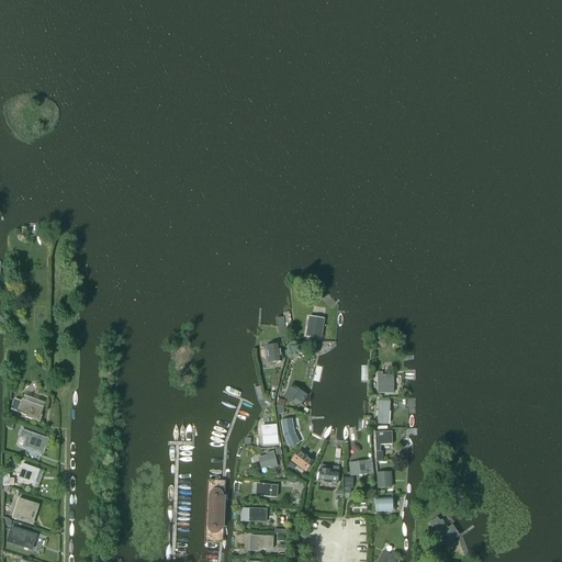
[(321,337),(324,319),(310,317),(307,329),(312,329),(311,336),(321,337)]
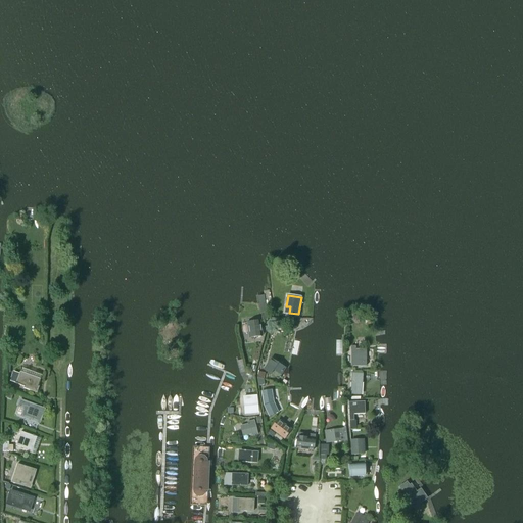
[(249,338),(262,336),(259,322),(247,323),(249,338)]
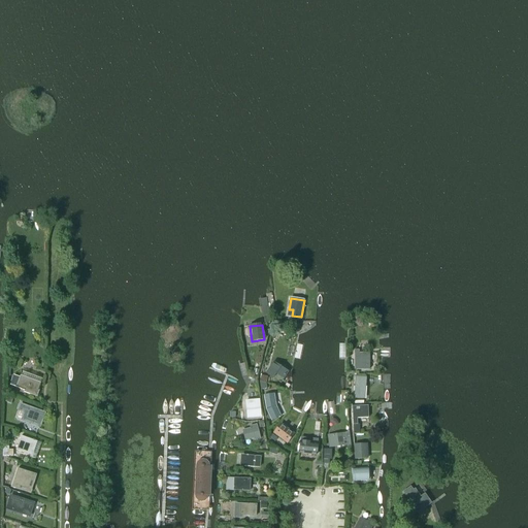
[(368,370),(369,353),(359,353),(359,350),(354,350),(354,369),(368,370)]
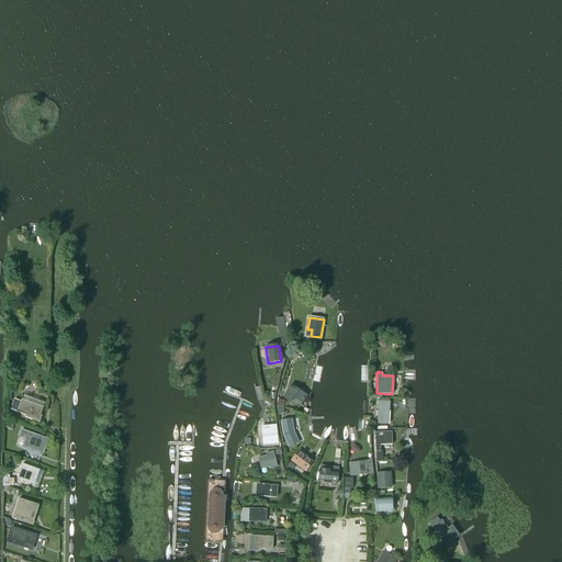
[(301,405),(306,395),(290,385),(282,397),(290,403),(293,400),(301,405)]
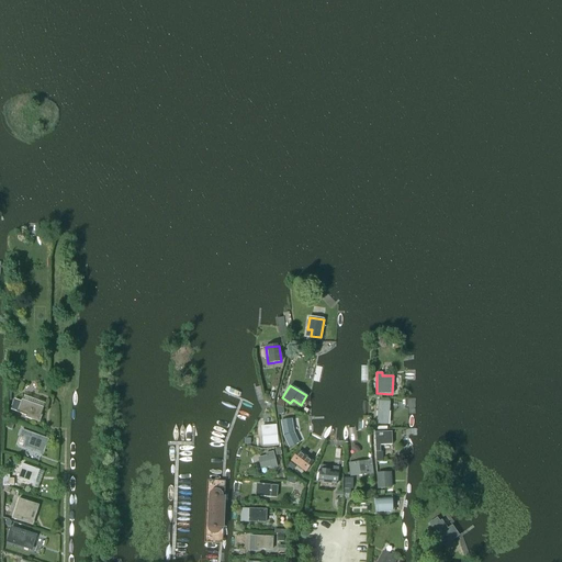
[(14,400),(10,409),(33,417),(32,418),(40,422),(44,408),(23,401),(22,402),(14,400)]
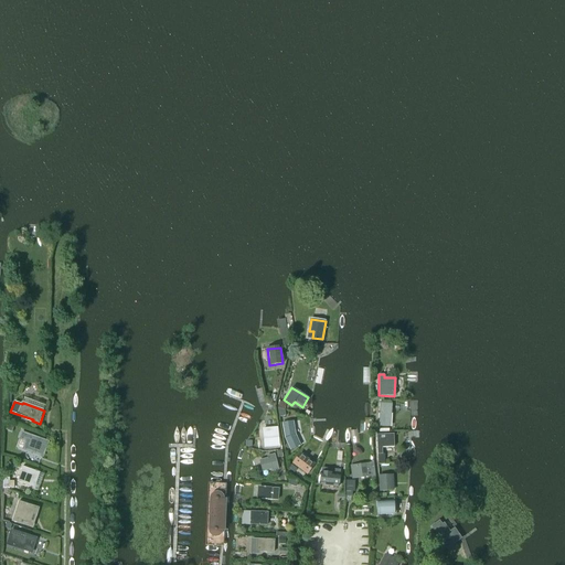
[(390,427),(391,404),(379,403),(377,426),(390,427)]
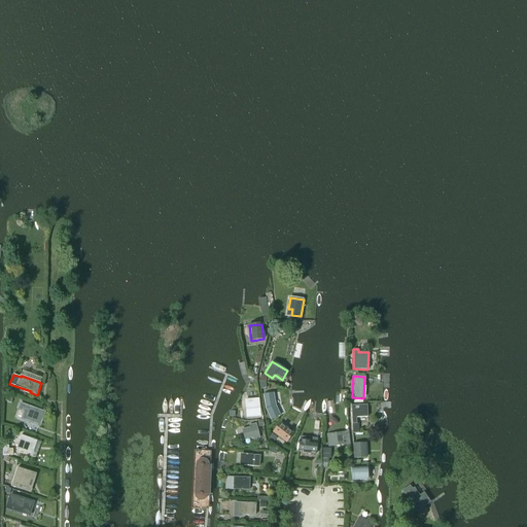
[(267,409),(272,420),(281,416),(276,406),(274,393),(265,395),(267,409)]
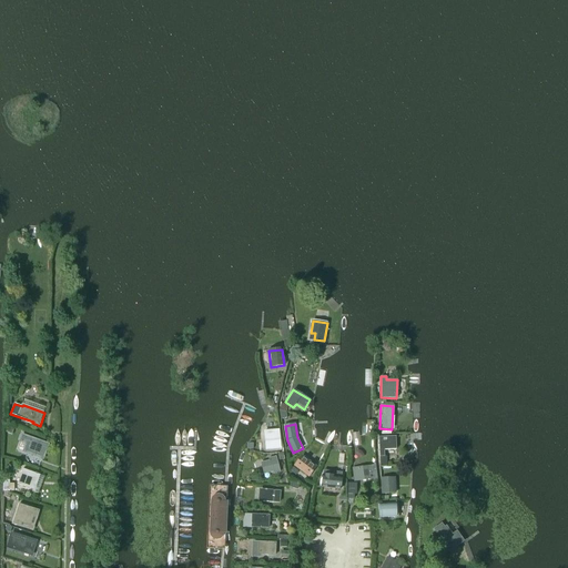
[(265,449),(280,448),(277,430),(264,432),(265,449)]
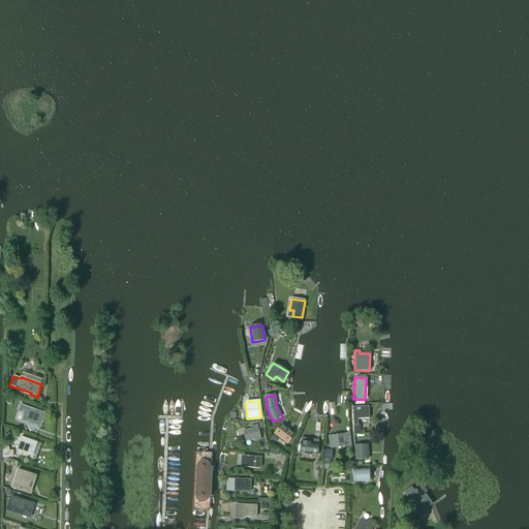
[(24,413),(21,421),(40,428),(45,413),(21,405),(18,412),(24,413)]
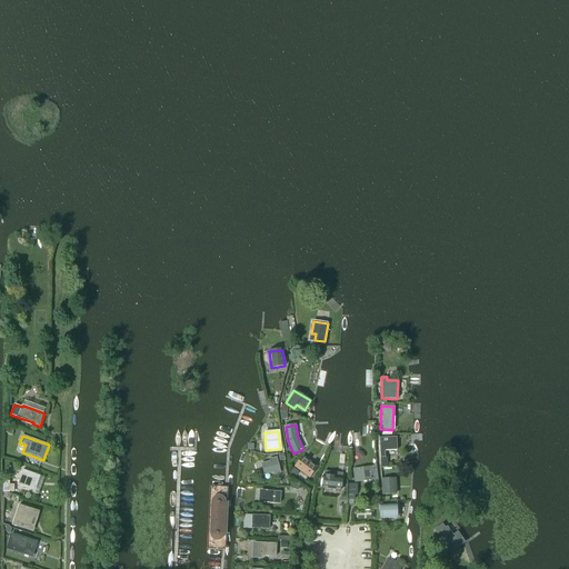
[(380,468),(387,468),(387,458),(385,458),(385,451),(397,450),(396,438),(379,438),(380,458),(380,468)]
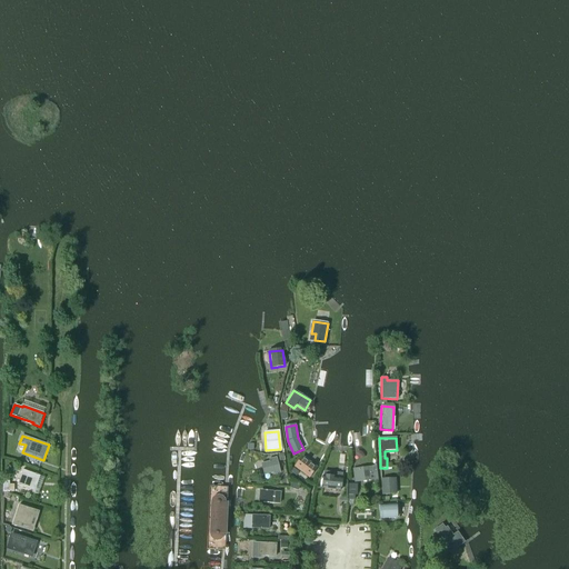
[(295,467),(309,478),(317,468),(302,457),(295,467)]
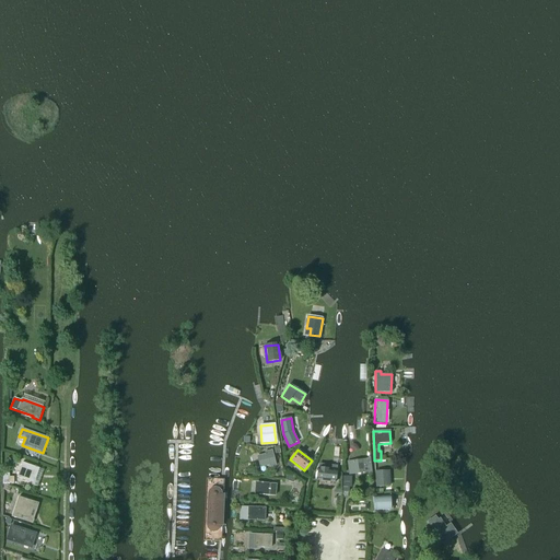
[(276,465),(271,451),(266,452),(266,454),(258,456),(260,467),(269,465),(269,466),(276,465)]
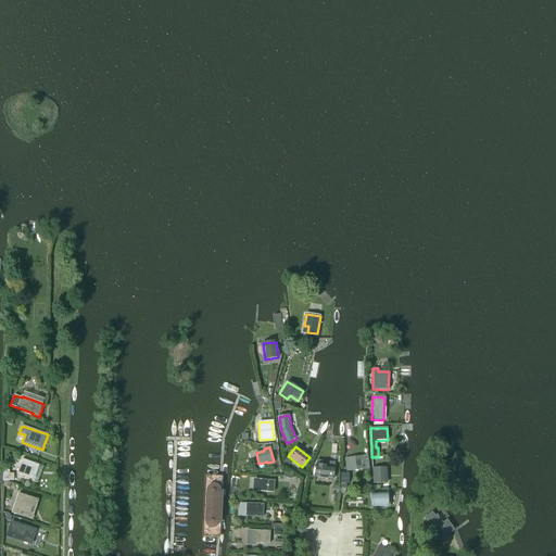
[(363,456),(344,458),(346,470),(361,468),(361,465),(364,465),(363,456)]
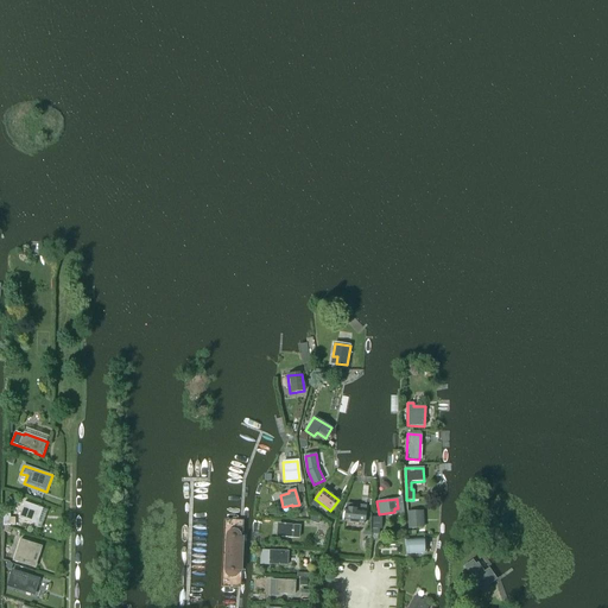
[(39,518),(43,508),(24,502),(19,518),(27,521),(30,514),(39,518)]
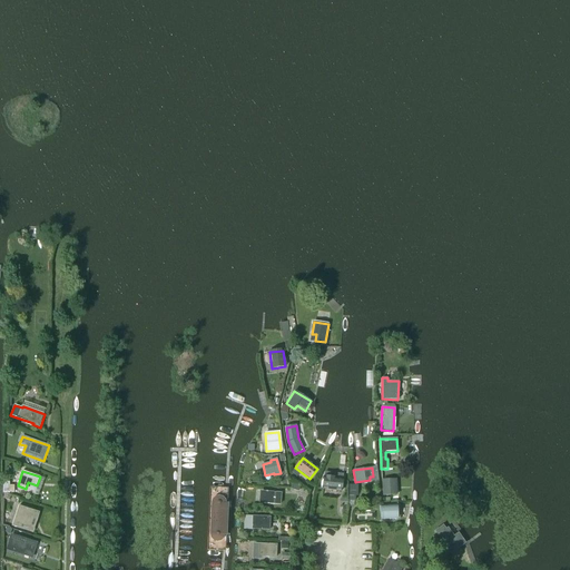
[(341,491),(343,479),(324,477),(323,489),(341,491)]
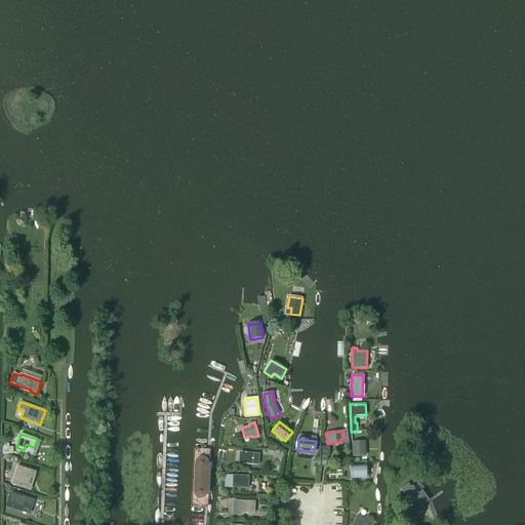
[(354,456),(366,455),(365,442),(353,443),(354,456)]
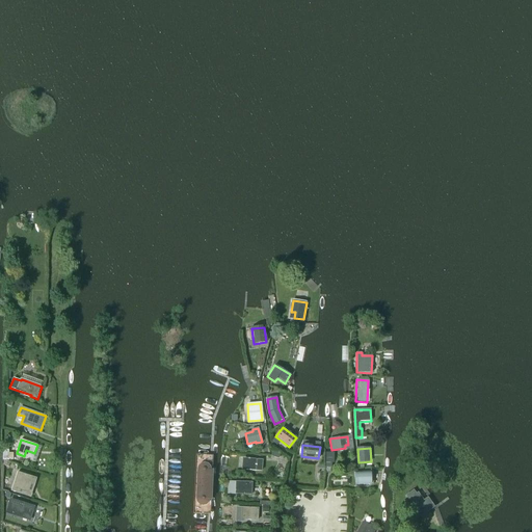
[(326,452),(325,463),(331,463),(334,463),(334,453),(326,452)]
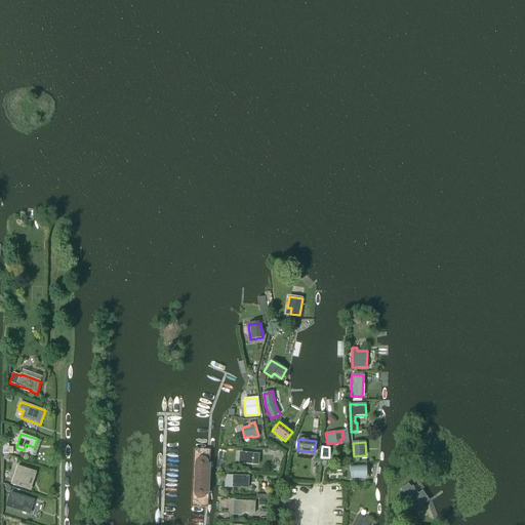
[(258,465),(259,454),(243,452),(242,462),(258,465)]
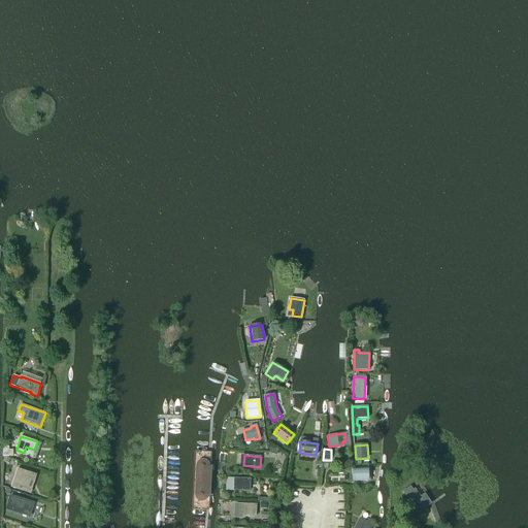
[(194,463),(193,466),(192,495),(192,499),(194,501),(198,503),(201,502),(205,499),(205,496),(206,497),(208,466),(207,466),(206,464),(203,460),(200,459),(196,460),(194,463)]
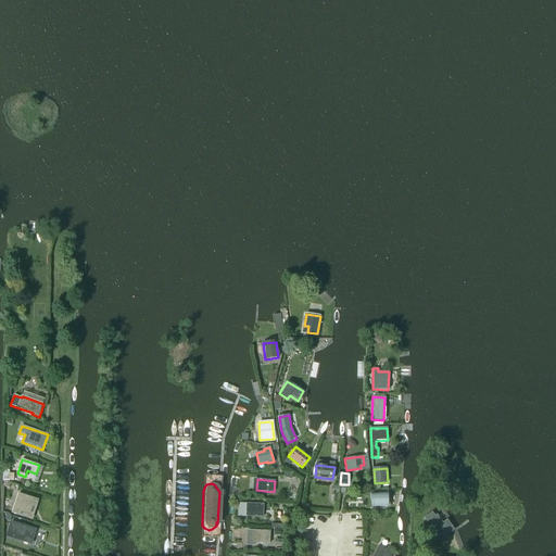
[(19,493),(14,508),(12,514),(21,516),(22,512),(29,514),(33,503),(26,501),(28,496),(19,493)]
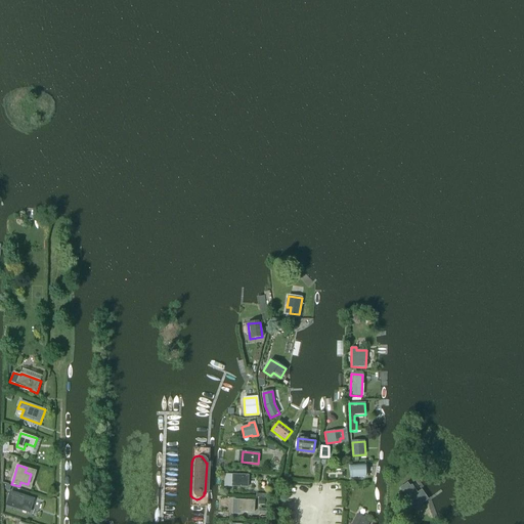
[(367,465),(348,465),(348,478),(365,478),(365,476),(367,476),(367,465)]
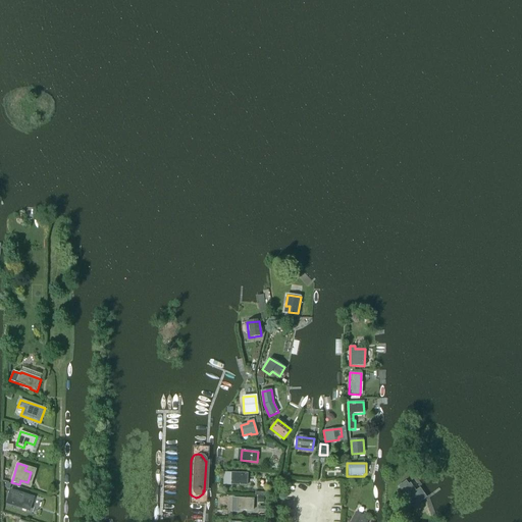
[(247,484),(248,473),(231,473),(231,484),(247,484)]
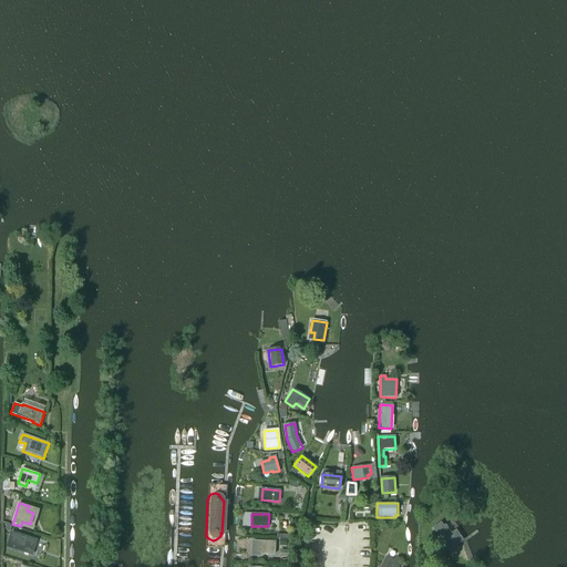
[(442,523),(434,528),(443,540),(441,543),(443,546),(446,545),(450,550),(459,544),(446,525),(444,527),(442,523)]
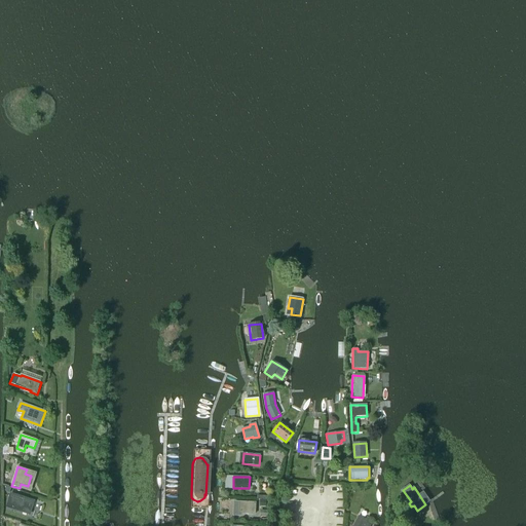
[(11,494),(8,501),(13,502),(11,509),(30,514),(34,501),(11,494)]
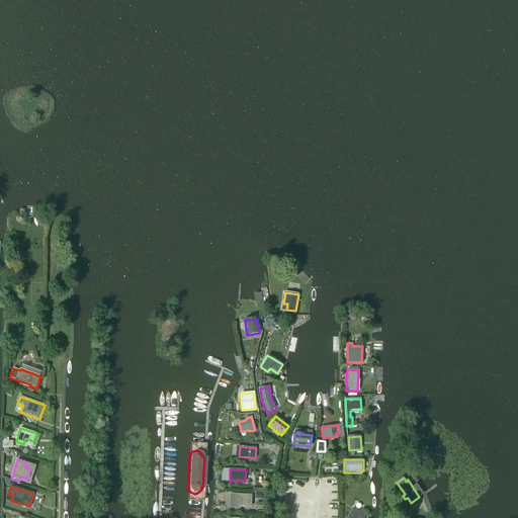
[(235,494),(235,506),(238,506),(251,507),(251,495),(235,494)]
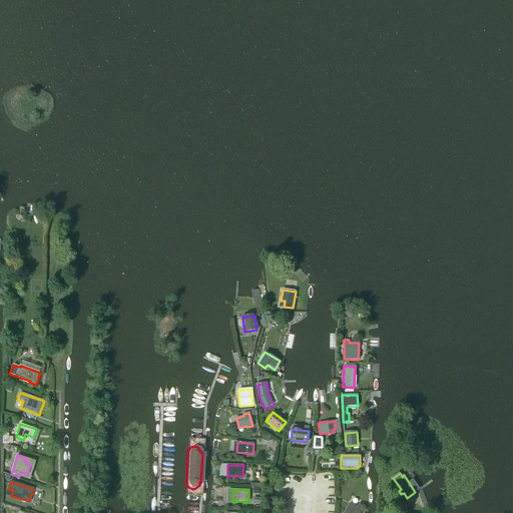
[(361,512),(363,510),(350,503),(344,512),(361,512)]
